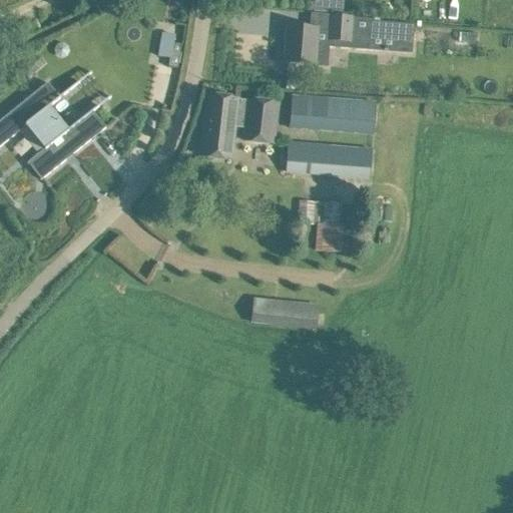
[(285,63),(305,65),(328,66),(329,41),(373,44),(375,18),(329,15),(328,31),(316,30),(316,29),(288,27),(285,63)]
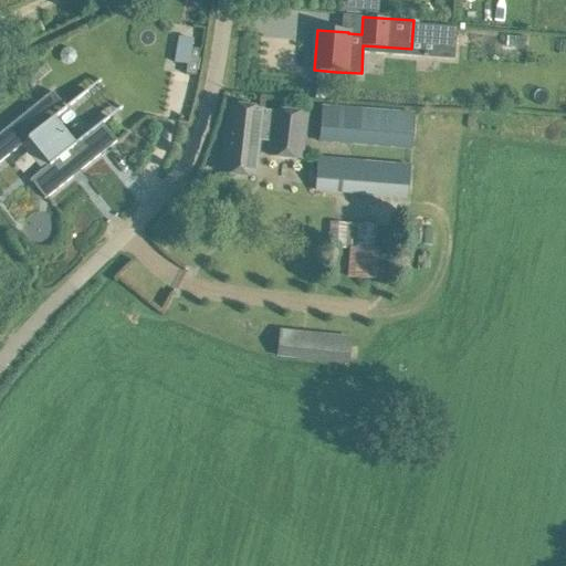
[(0,54),(10,49),(0,33),(0,54)]
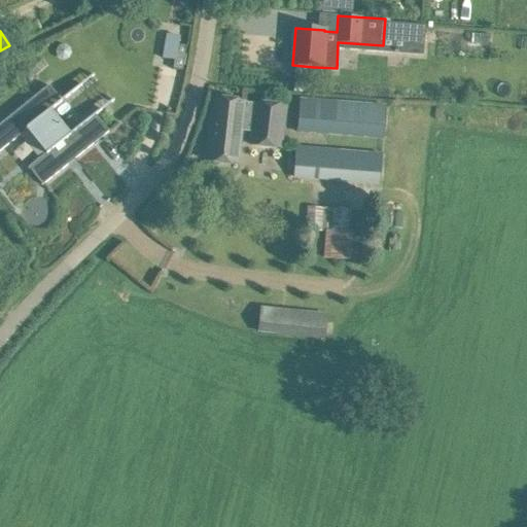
[(167,34),(163,59),(173,61),(172,69),(182,71),(186,46),(178,45),(180,36),(167,34)]
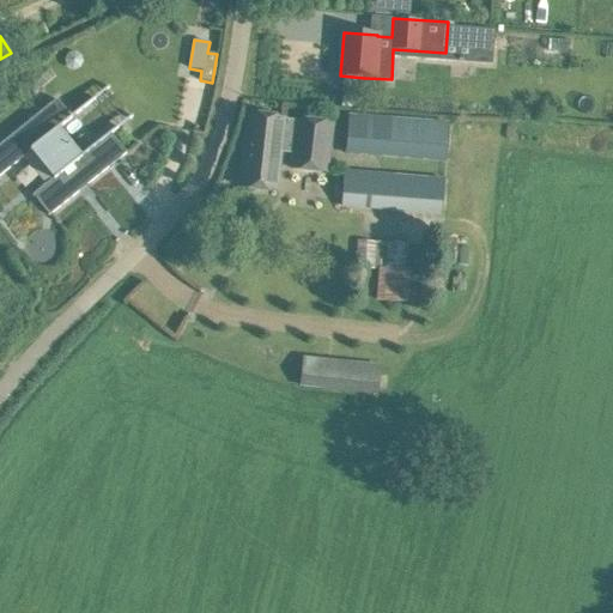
[(47,214),(48,216),(126,152),(125,151),(122,153),(108,135),(117,127),(117,126),(78,157),(55,129),(71,117),(70,116),(68,117),(55,102),(58,99),(56,98),(0,143),(0,174),(31,150),(53,177),(31,195),(32,196),(34,194),(48,212),(47,214)]
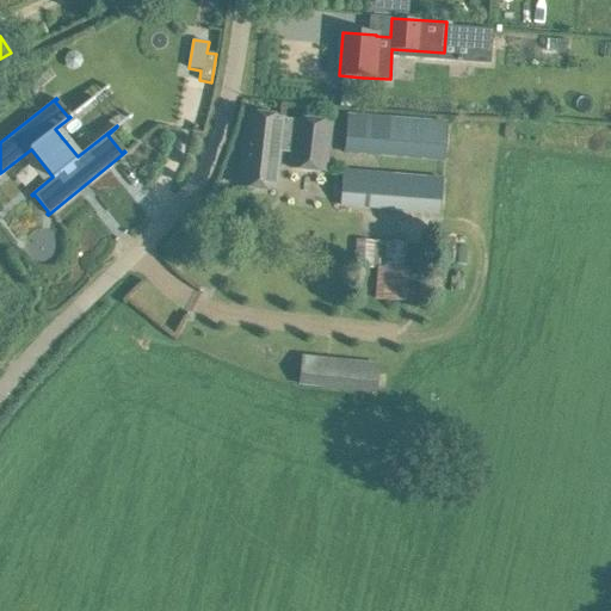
[(292,154),(290,168),(322,172),(328,124),(248,115),(239,187),(272,191),(277,152),(292,154)]
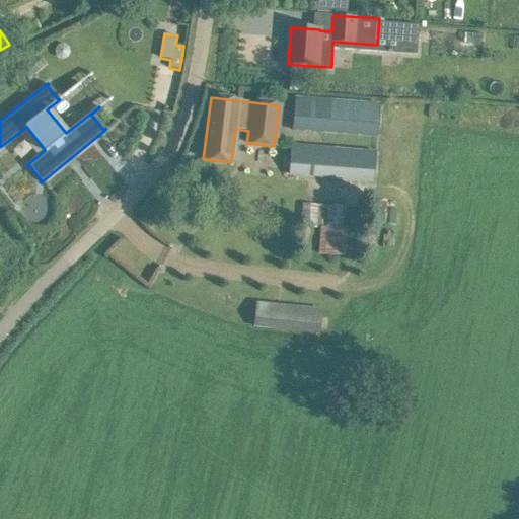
[(294,98),(292,127),(378,134),(380,105),(294,98)]
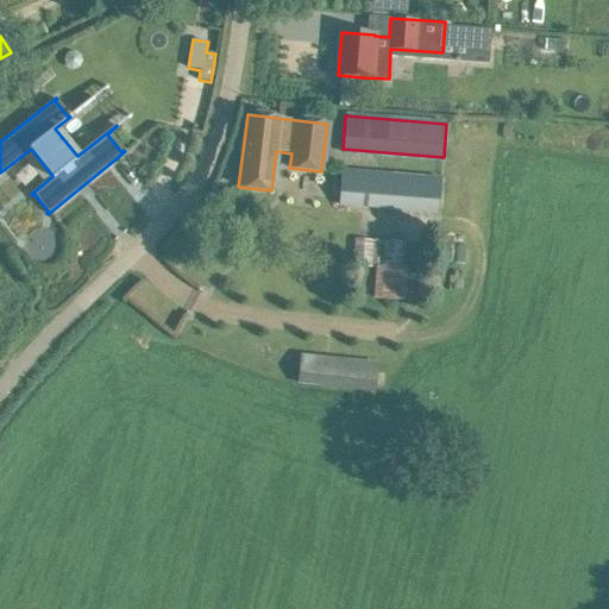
[(340,170),(338,203),(439,212),(440,202),(441,179),(440,177),(340,170)]
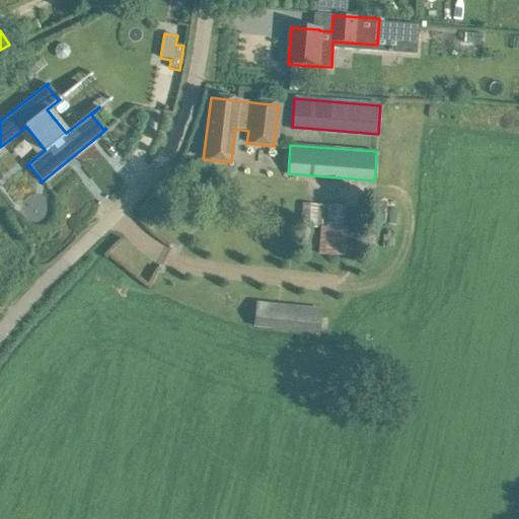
[(320,227),(319,256),(346,257),(347,228),(342,228),(343,205),(302,203),(301,226),(320,227)]
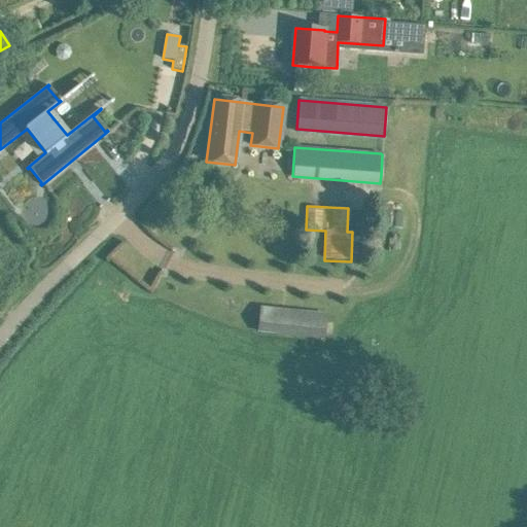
[(323,315),(262,310),(260,330),(322,336),(323,315)]
